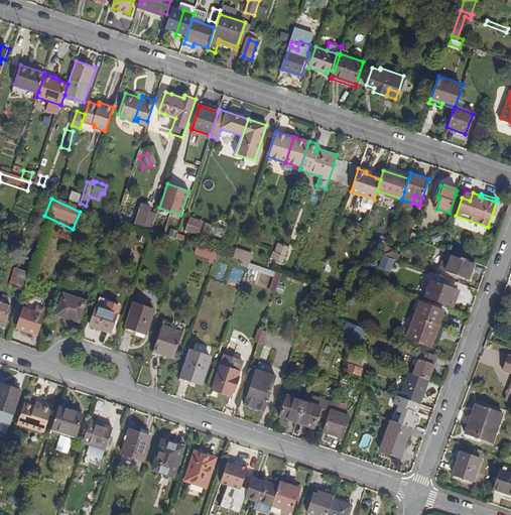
[(151,230),(156,215),(141,210),(136,225),(151,230)]
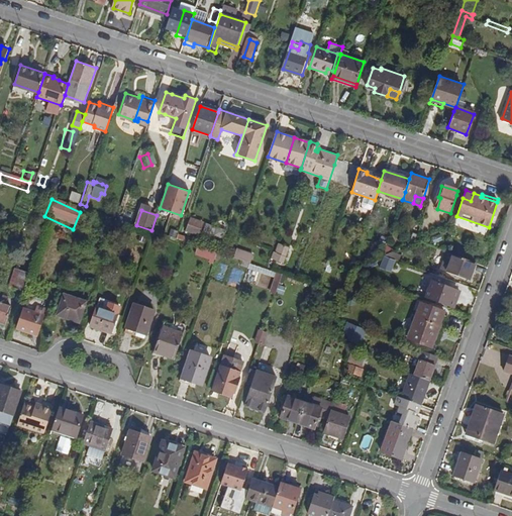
[(198,228),(200,222),(191,219),(187,233),(200,237),(203,230),(198,228)]
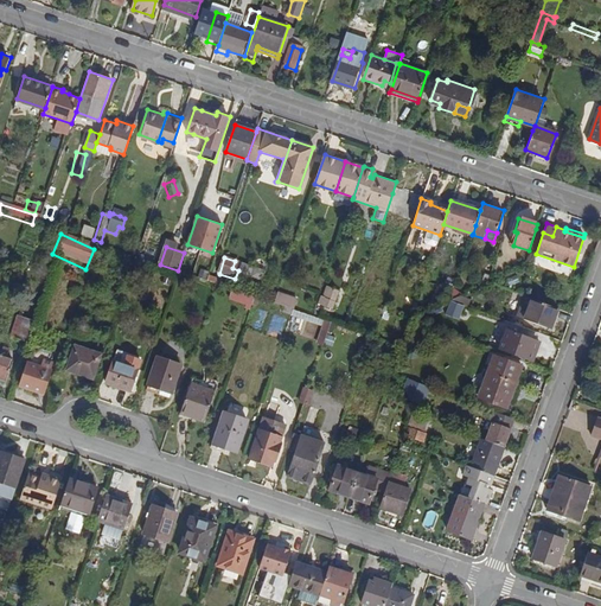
[(360,288),(383,297),(385,291),(366,285),(369,276),(365,275),(360,288)]
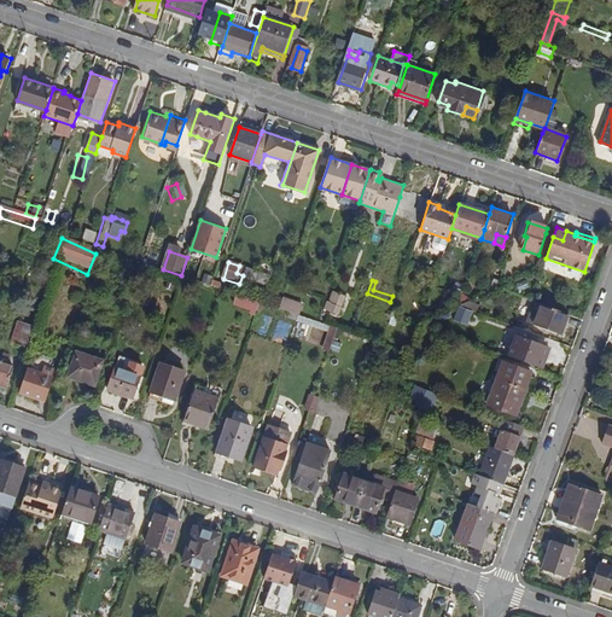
[(392,296),(395,289),(376,281),(373,290),(392,296)]
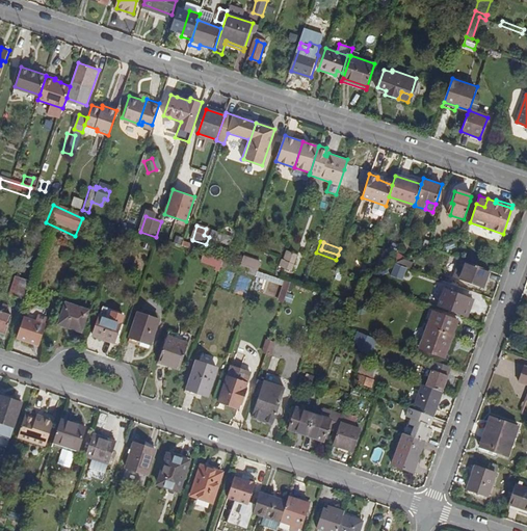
[(289,272),(295,257),(287,254),(284,263),(281,263),(279,269),(289,272)]
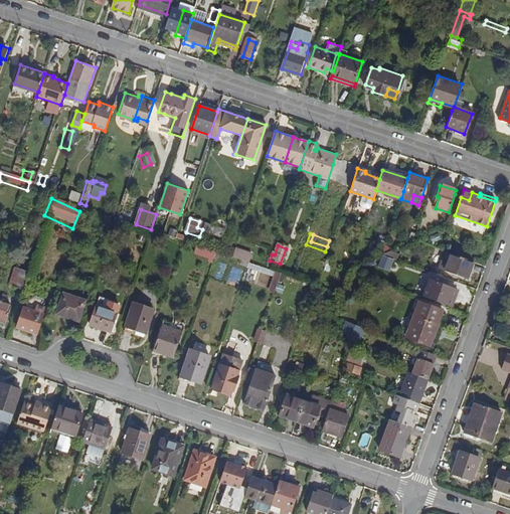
[(211,259),(214,251),(201,246),(199,253),(211,259)]
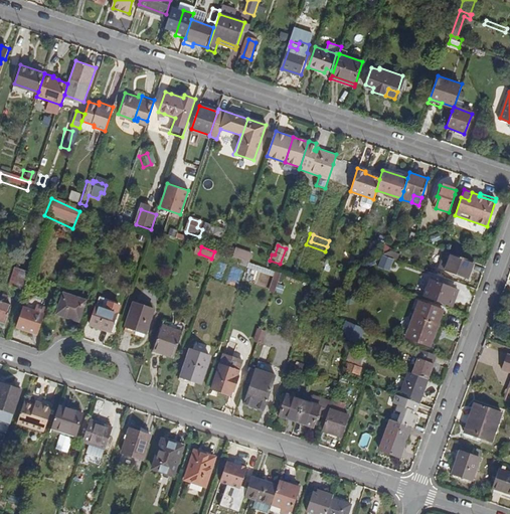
[(246,263),(248,253),(234,248),(231,258),(246,263)]
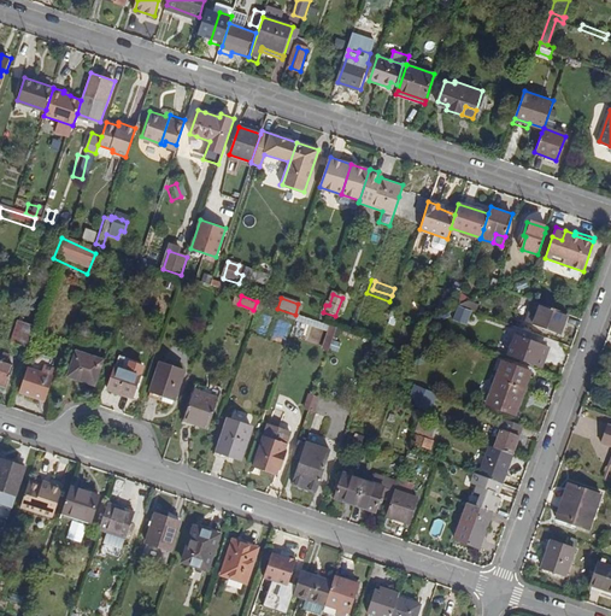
[(471,309),(474,301),(466,299),(457,304),(471,309)]
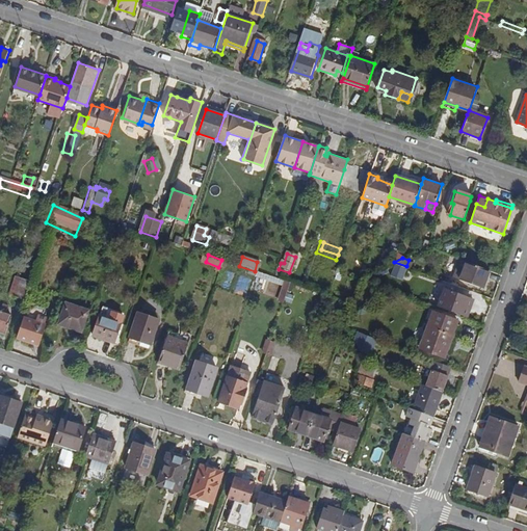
[(479,286),(485,268),(463,260),(456,277),(479,286)]
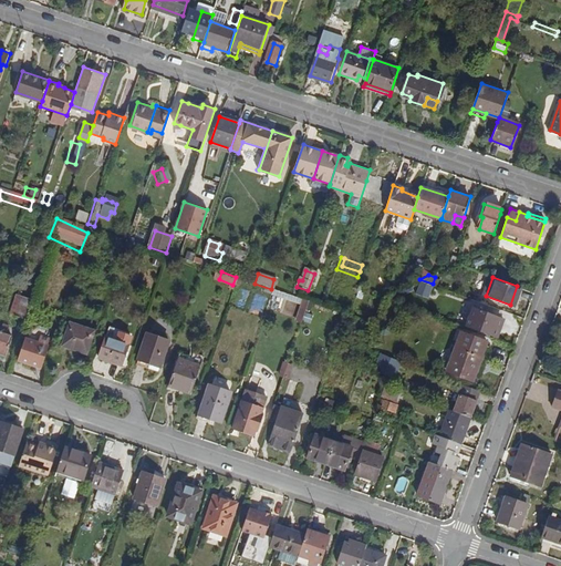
[(414,281),(409,295),(424,300),(428,287),(414,281)]
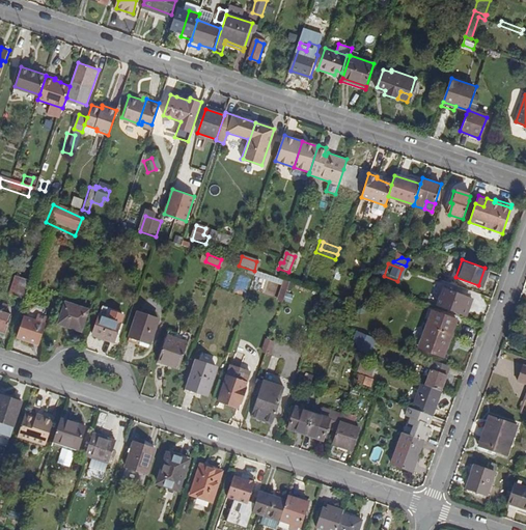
[(30,295),(36,277),(28,274),(22,291),(30,295)]
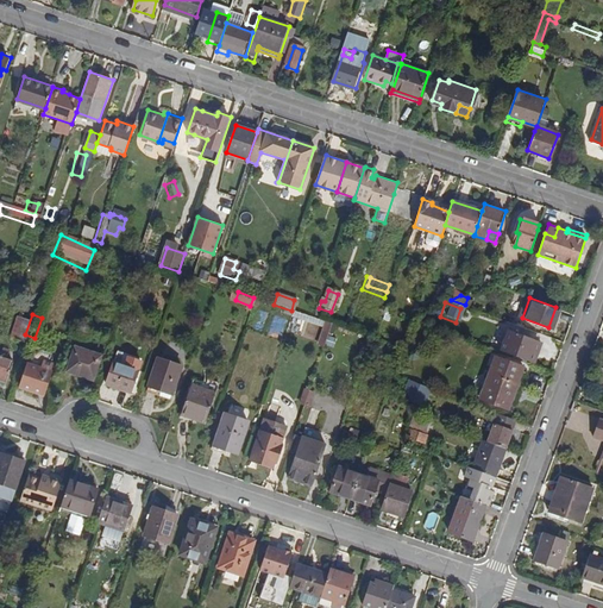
[(312,346),(320,348),(326,321),(290,315),(289,321),(315,326),(312,346)]
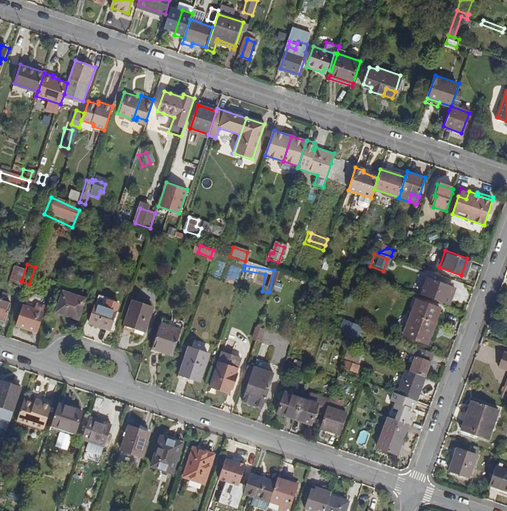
[(18,287),(22,270),(8,267),(4,284),(18,287)]
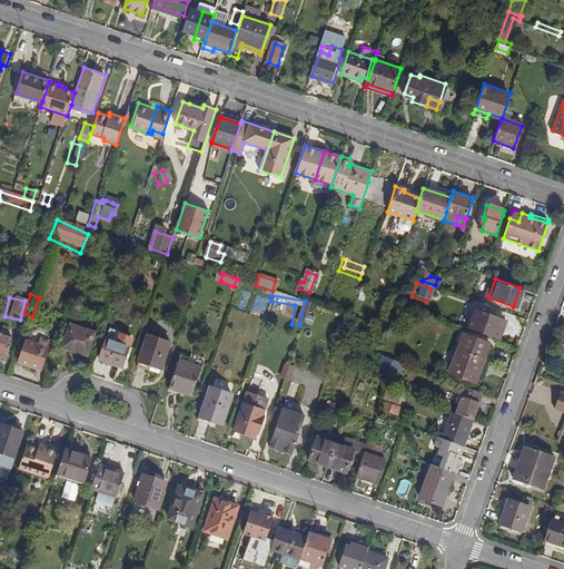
[(496,339),(503,319),(475,308),(468,327),(496,339)]
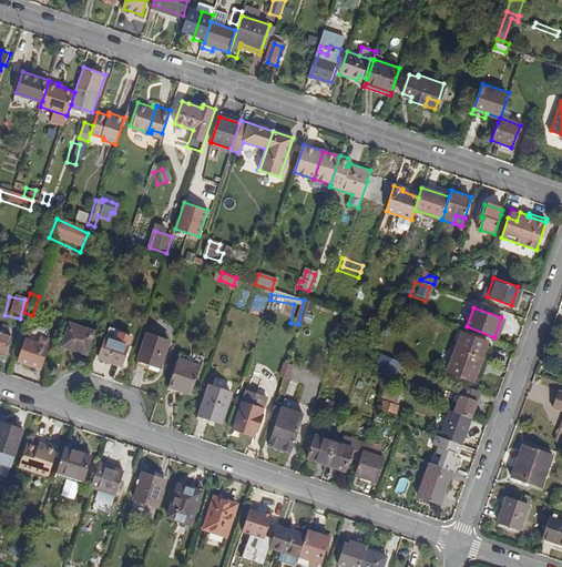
[(300,314),(298,324),(306,325),(307,315),(300,314)]
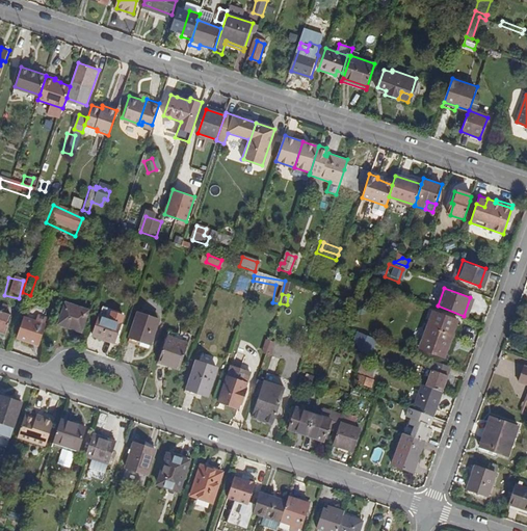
[(12,311),(14,306),(8,304),(7,310),(0,307),(0,330),(10,334),(18,313),(12,311)]
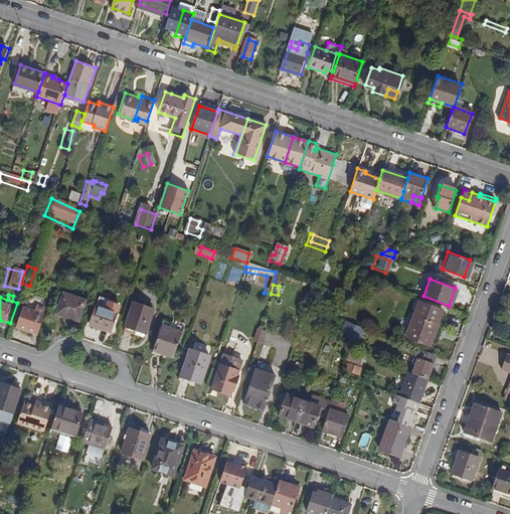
[(82,323),(90,302),(68,295),(61,315),(82,323)]
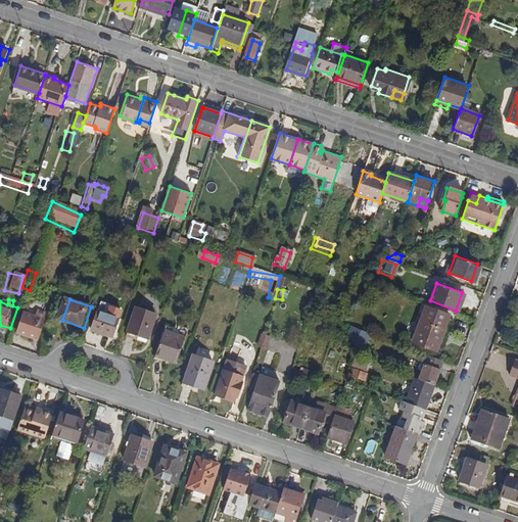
[(116,309),(116,306),(106,303),(95,332),(116,339),(126,313),(116,309)]
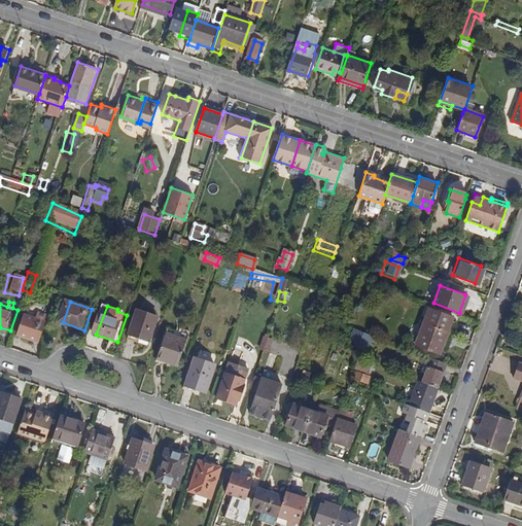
[(451,317),(427,309),(421,327),(445,337),(451,317)]
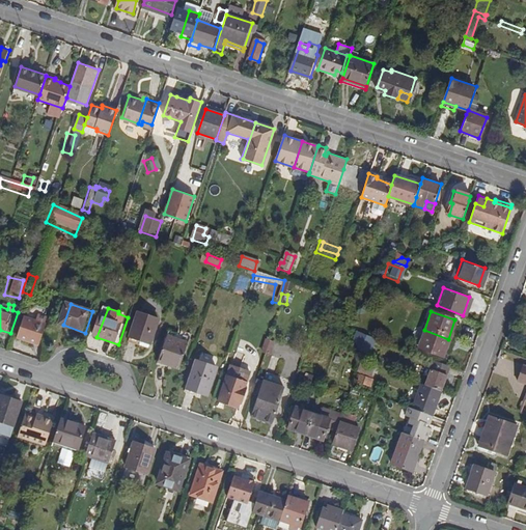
[(151,345),(160,321),(141,314),(133,339),(151,345)]
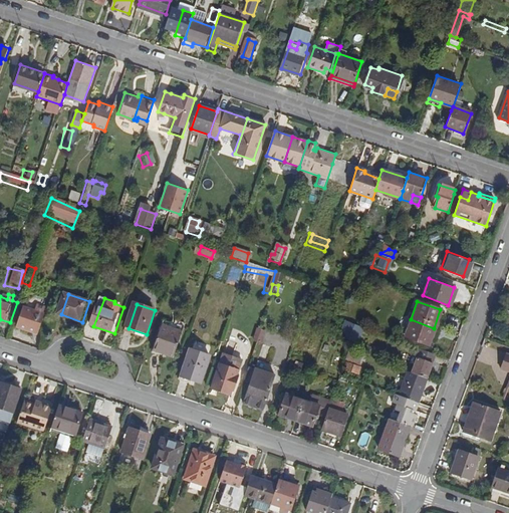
[(42,334),(49,314),(28,307),(21,326),(42,334)]
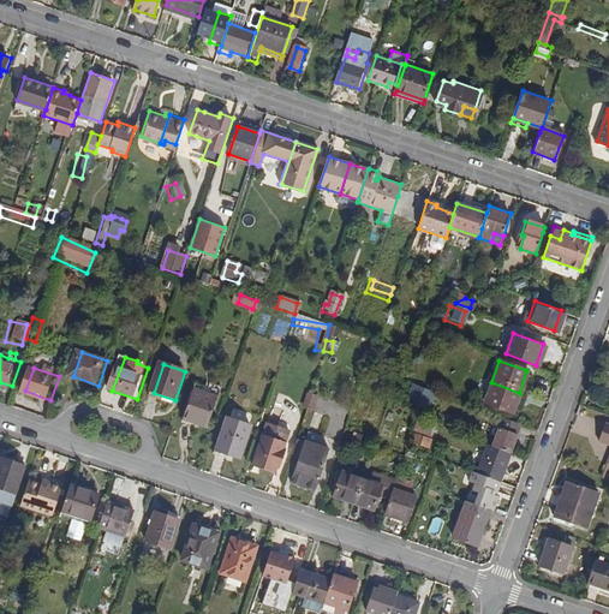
[(512,410),(519,393),(491,382),(484,400),(512,410)]
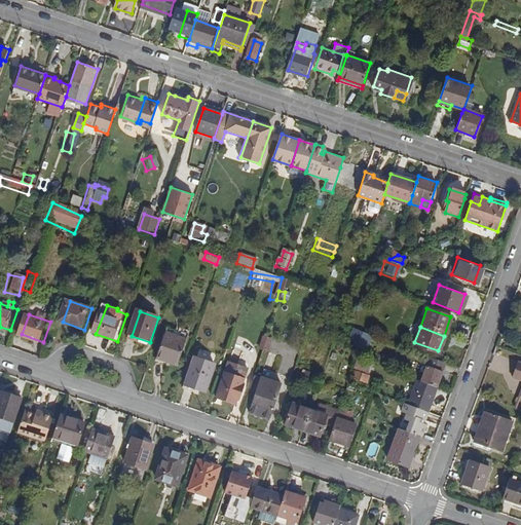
[(179,367),(189,337),(169,330),(158,360),(168,363),(179,367)]
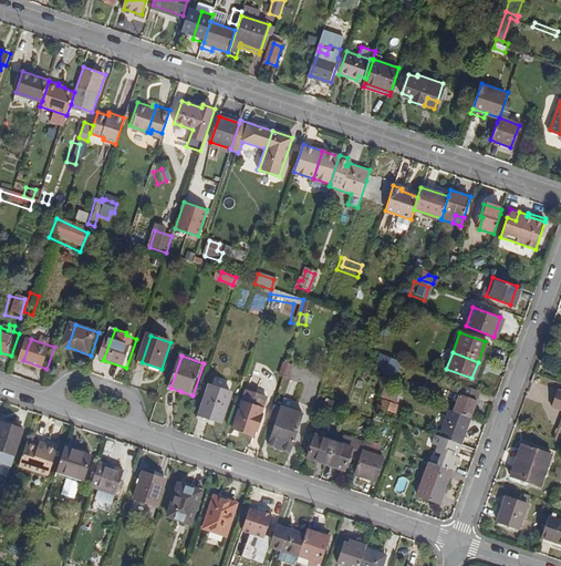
[(394,377),(400,360),(387,356),(382,372),(394,377)]
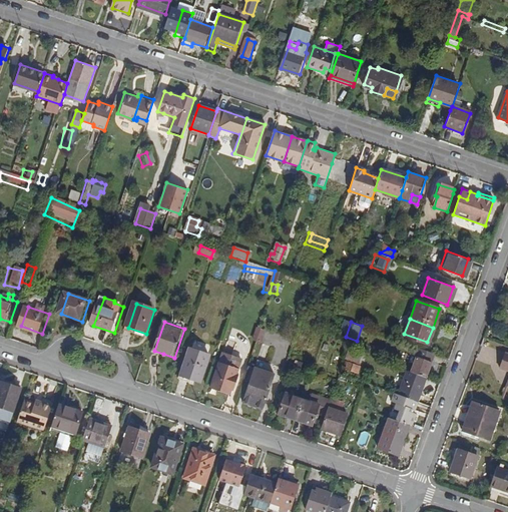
[(246,341),(257,344),(261,331),(250,328),(246,341)]
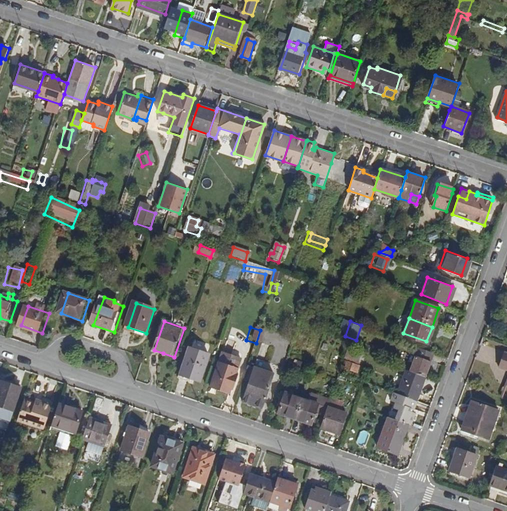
[(424,376),(433,353),(417,346),(414,354),(410,352),(408,357),(412,359),(408,370),(424,376)]
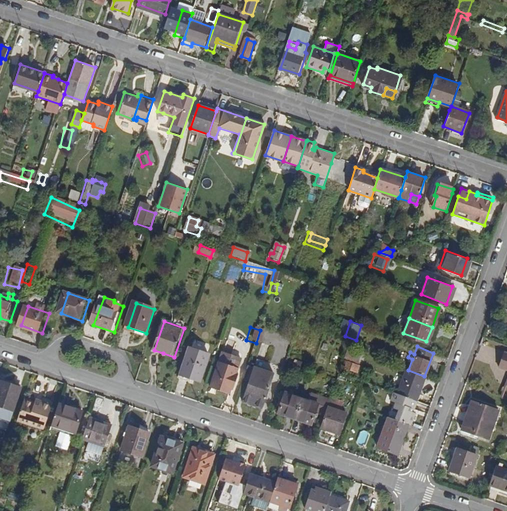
[(201,382),(210,355),(190,348),(180,375),(201,382)]
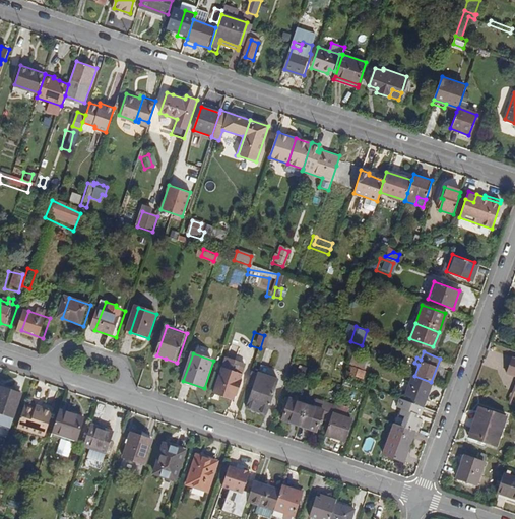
[(362,367),(365,358),(353,353),(350,363),(362,367)]
